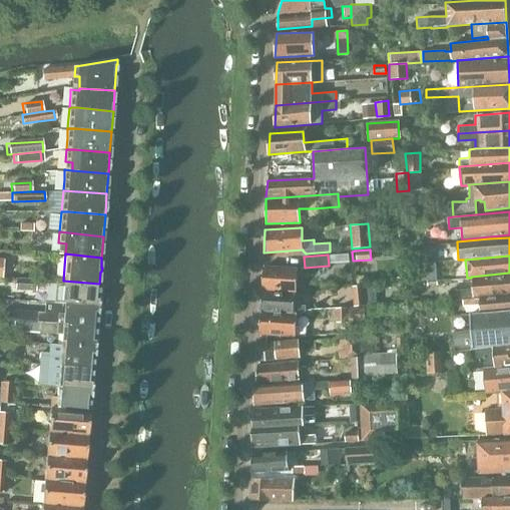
[(421,281),(430,280),(429,262),(420,263),(421,281)]
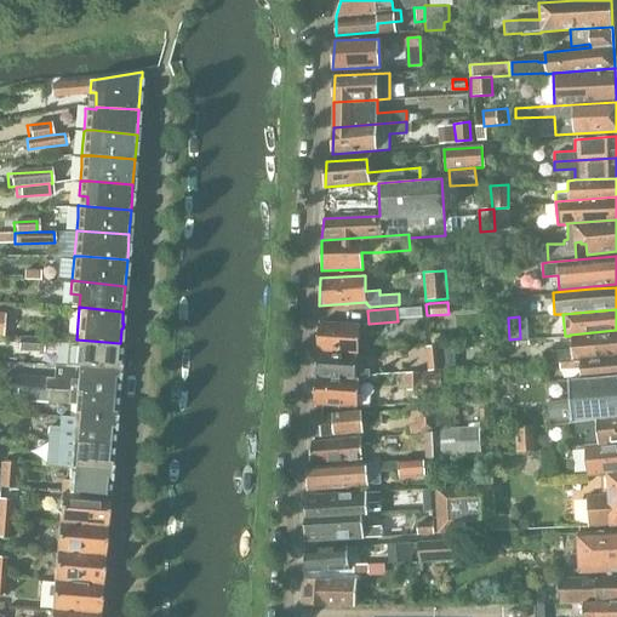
[(4,330),(18,332),(20,323),(5,321),(4,329),(4,330)]
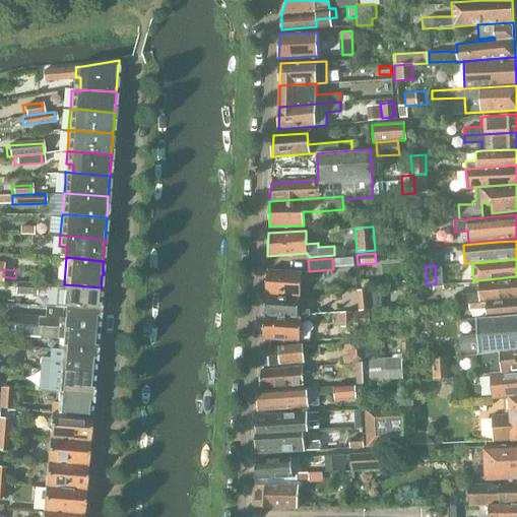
[(265,295),(300,298),(302,271),(267,269),(265,295)]
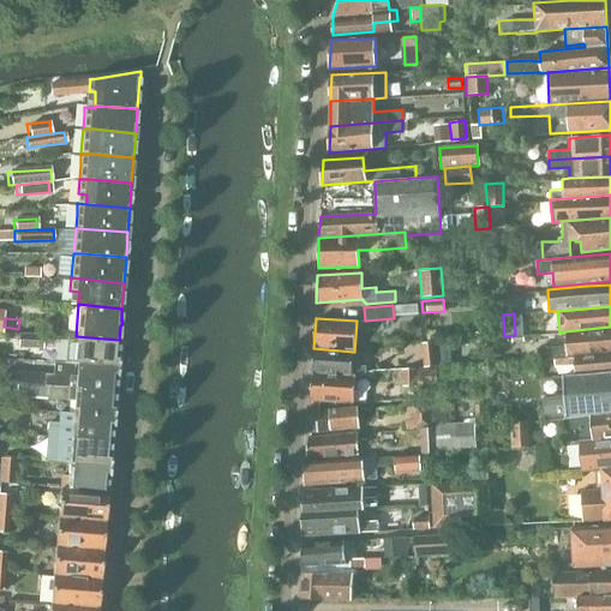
[(610,327),(564,331),(564,333),(565,346),(537,348),(537,359),(553,359),(553,358),(610,353),(610,327)]
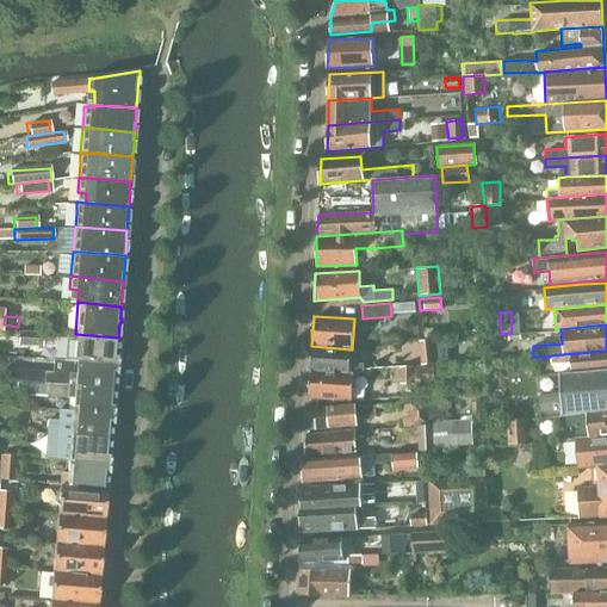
[(42,346),(43,332),(18,330),(16,344),(42,346)]
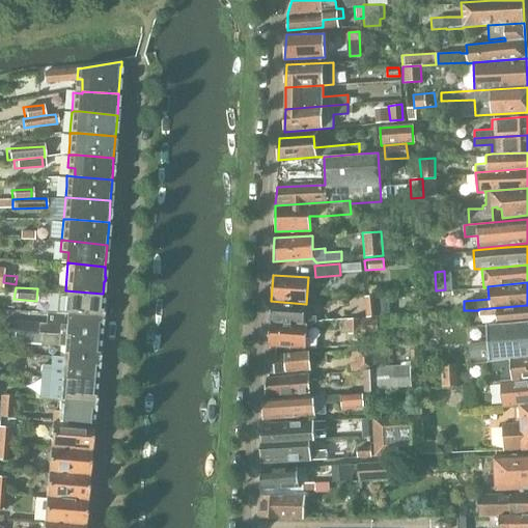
[(103,294),(65,290),(57,290),(56,301),(67,302),(66,312),(101,315),(103,294)]
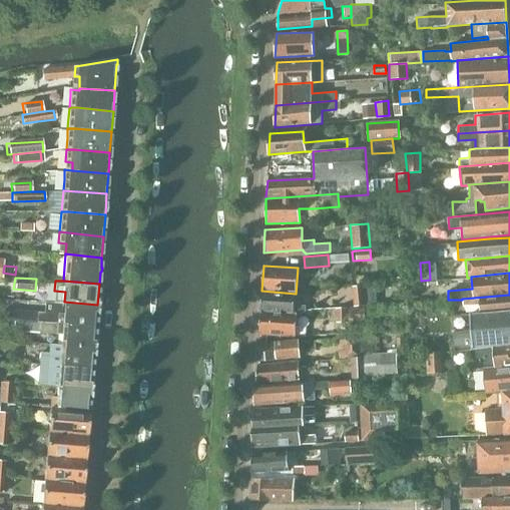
[(358,285),(352,284),(350,287),(351,307),(376,306),(376,284),(358,285)]
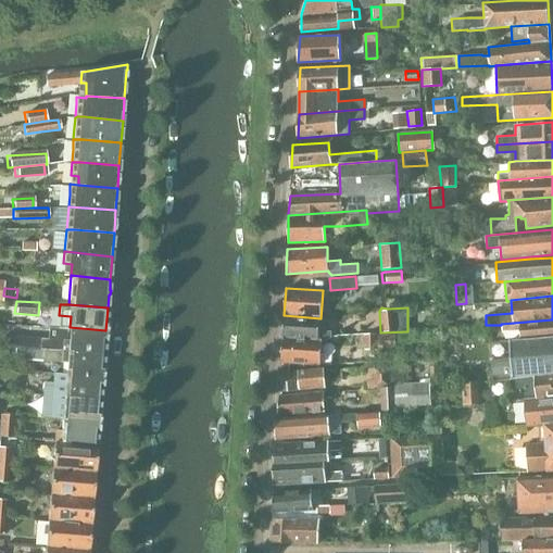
[(321,318),(284,315),(283,338),(321,340),(322,340),(330,340),(330,331),(318,330),(319,318),(321,319),(321,318)]
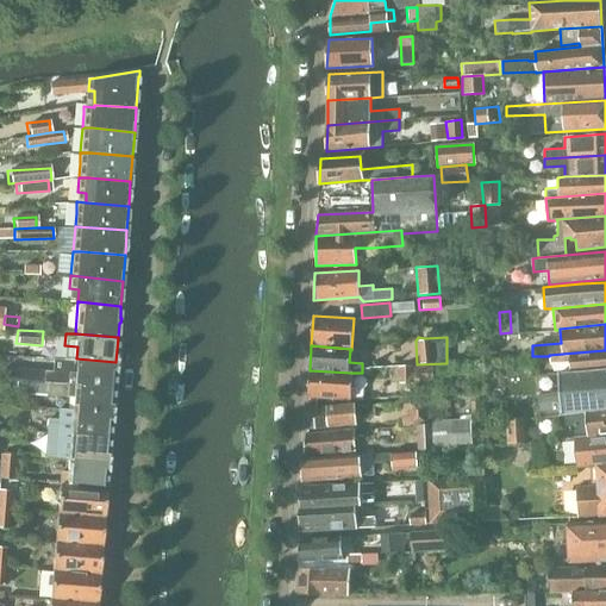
[(605,350),(549,355),(549,356),(550,364),(569,363),(570,372),(605,368),(605,350)]
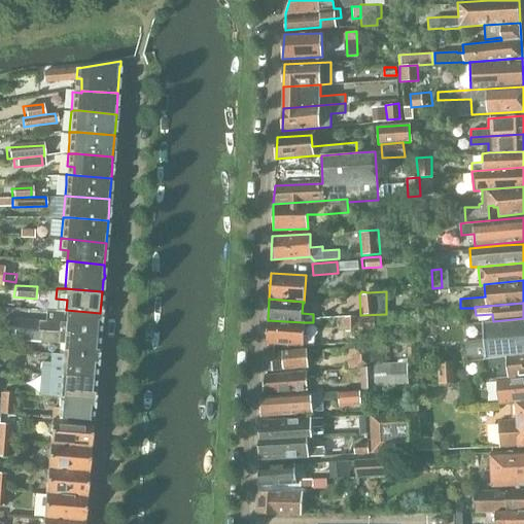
[(100,313),(66,310),(53,309),(51,320),(38,319),(38,329),(99,335),(100,313)]
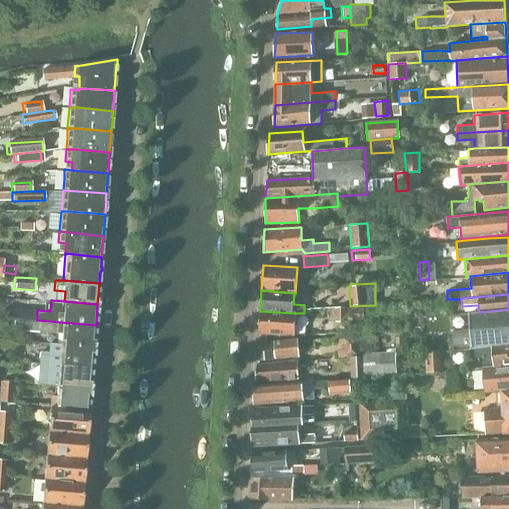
[(363,320),(363,307),(346,307),(346,320),(363,320)]
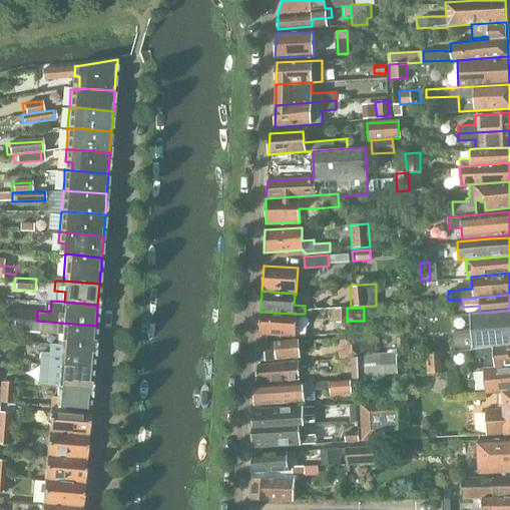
[(15,319),(33,321),(34,311),(16,309),(15,319)]
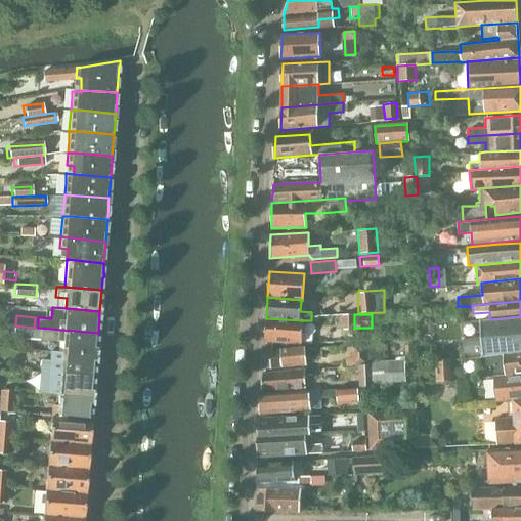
[(353,315),(341,316),(342,331),(353,330),(353,315)]
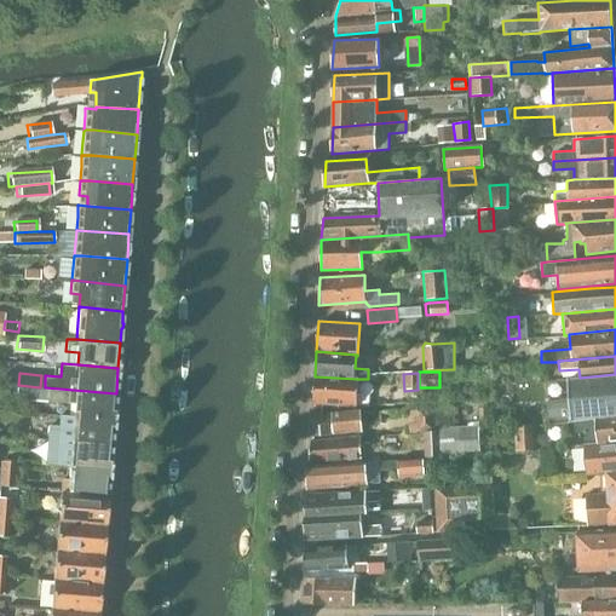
[(615,374),(580,378),(569,379),(569,378),(566,378),(569,398),(546,399),(548,421),(564,421),(615,416),(615,374)]
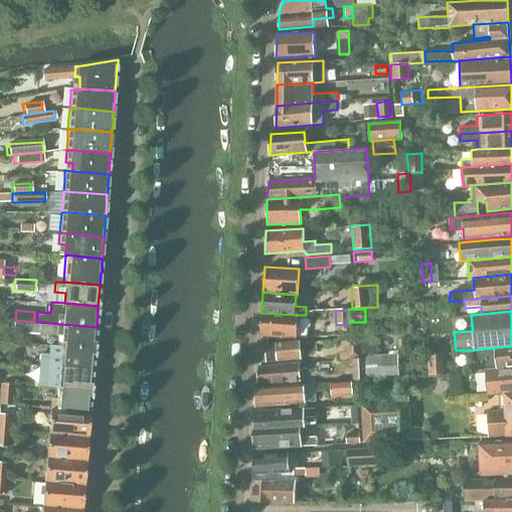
[(298,315),(297,315),(262,313),(260,335),(296,337),(298,315)]
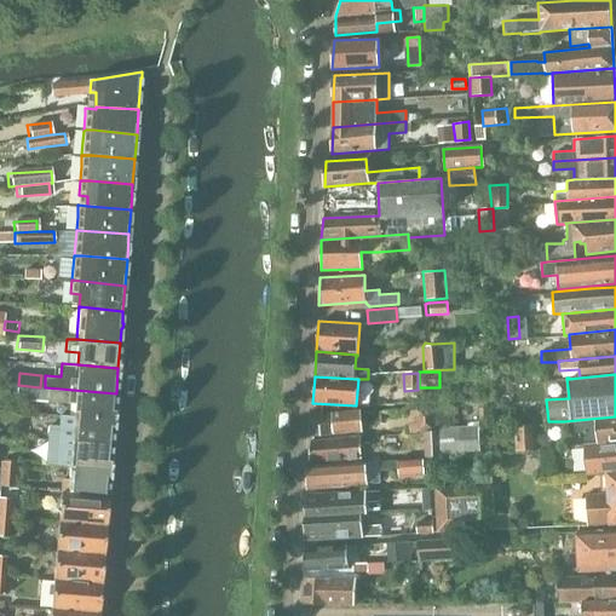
[(40,387),(18,385),(16,385),(15,398),(46,401),(74,403),(73,415),(114,419),(116,393),(45,387),(40,387)]
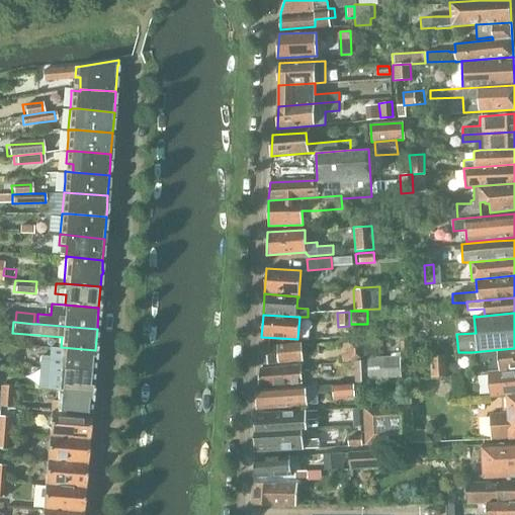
[(354,361),(362,360),(361,341),(340,342),(340,348),(347,348),(347,353),(340,353),(340,362),(348,361),(348,359),(354,359),(354,361)]
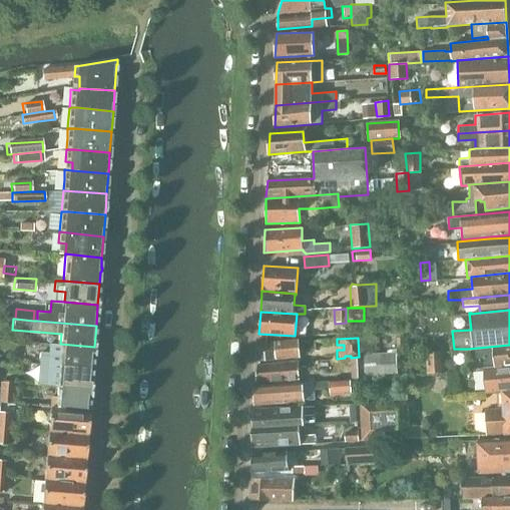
[(359,338),(358,338),(359,357),(364,357),(365,377),(365,375),(397,373),(396,352),(372,353),(372,338),(360,339),(359,338)]
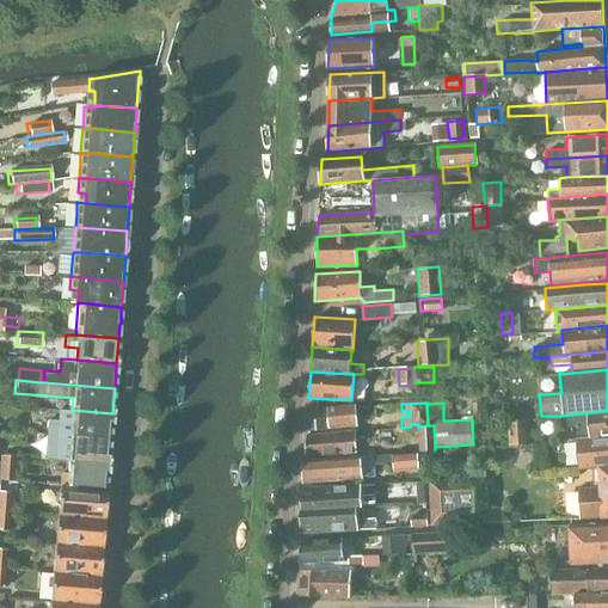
[(375,417),(375,406),(356,405),(327,407),(308,410),(307,429),(357,424),(357,416),(375,417)]
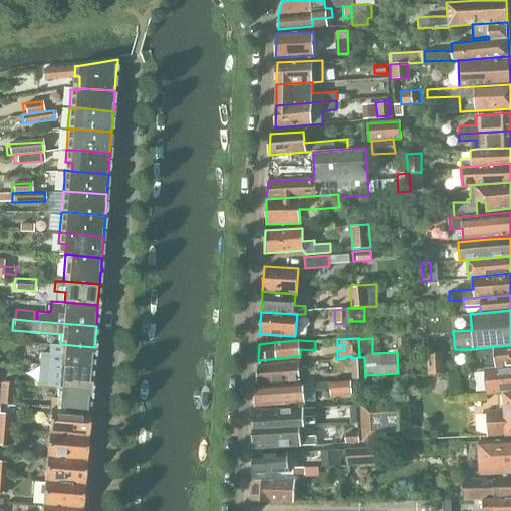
[(93,365),(94,347),(60,344),(49,343),(48,352),(39,351),(38,363),(92,367),(93,365)]
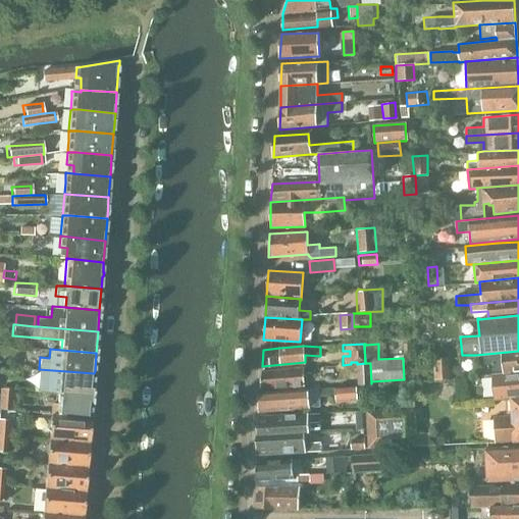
[(492,374),(518,371),(518,351),(475,355),(476,366),(491,363),(492,373),(492,374)]
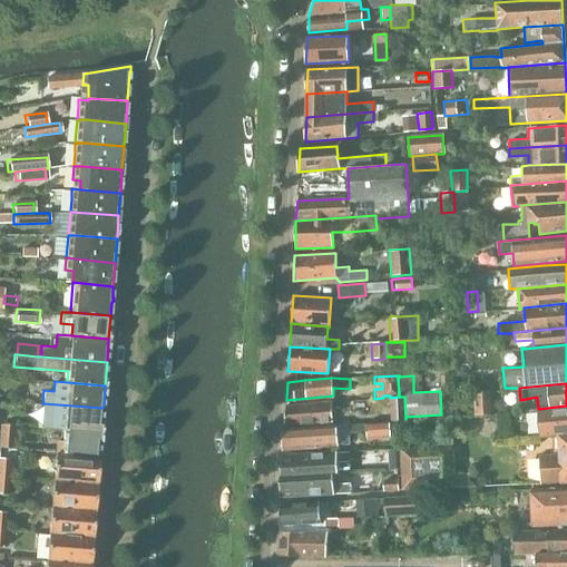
[(476,414),(491,413),(490,390),(473,391),(476,414)]
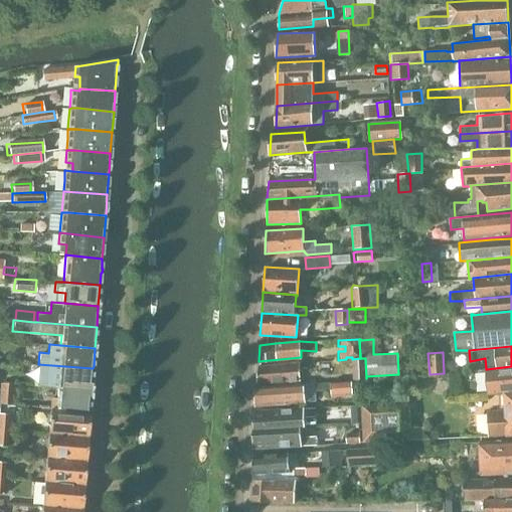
[(360,358),(352,359),(352,379),(366,378),(365,358),(360,358)]
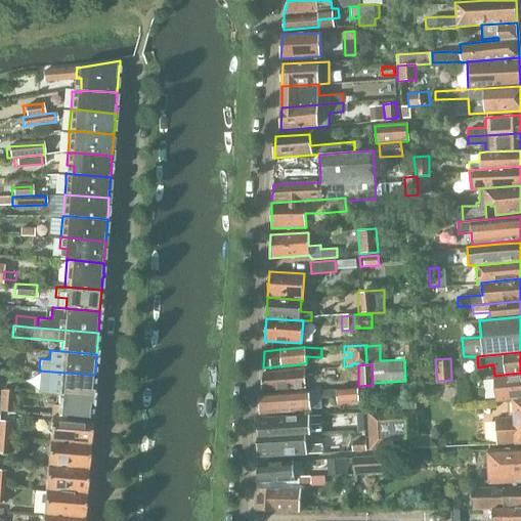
[(261,390),(305,388),(305,370),(263,373),(261,390)]
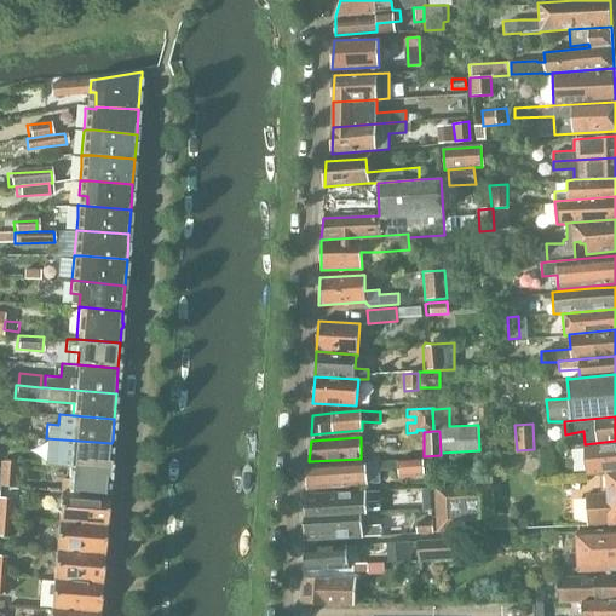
[(44,462),(69,465),(110,468),(111,443),(46,438),(44,462)]
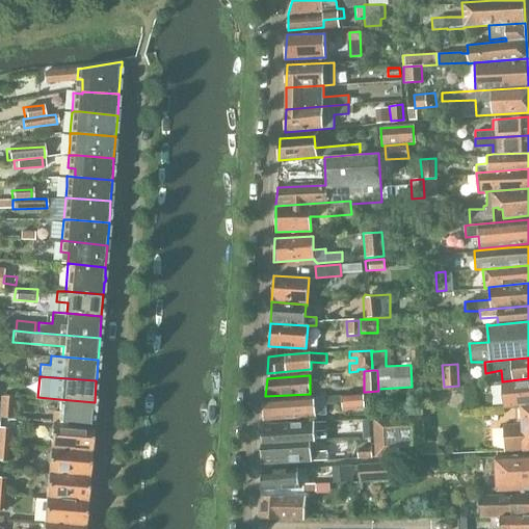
[(528,378),(502,381),(502,380),(500,381),(503,407),(514,406),(514,405),(528,404),(528,378)]
